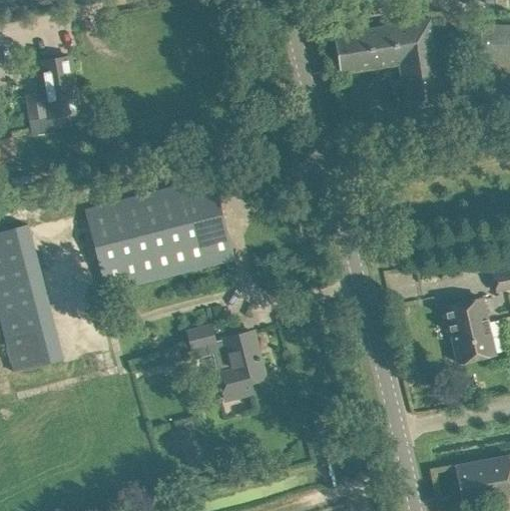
[(434,21),(356,33),(336,36),(342,75),(401,65),(408,105),(427,102),(446,99),(434,21)]
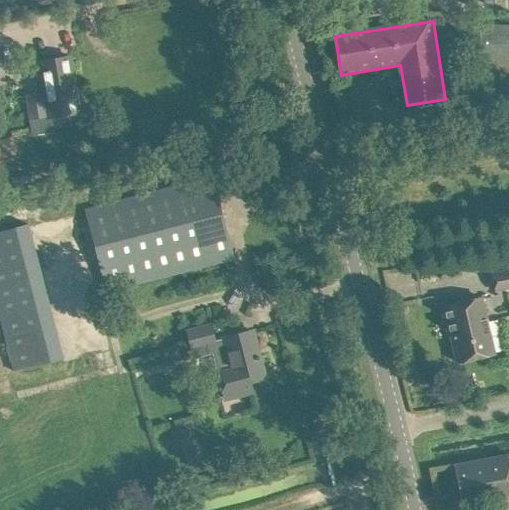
[(508,26),(482,26),(482,65),(508,65),(508,26)]
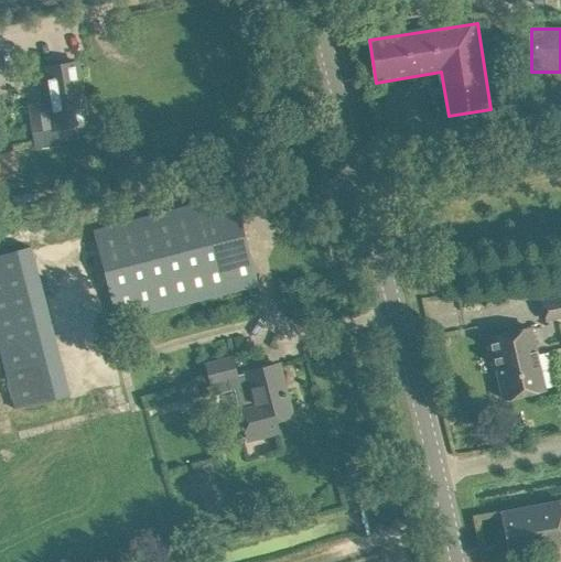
[(79,64),(57,67),(43,71),(53,131),(74,128),(89,125),(79,64)]
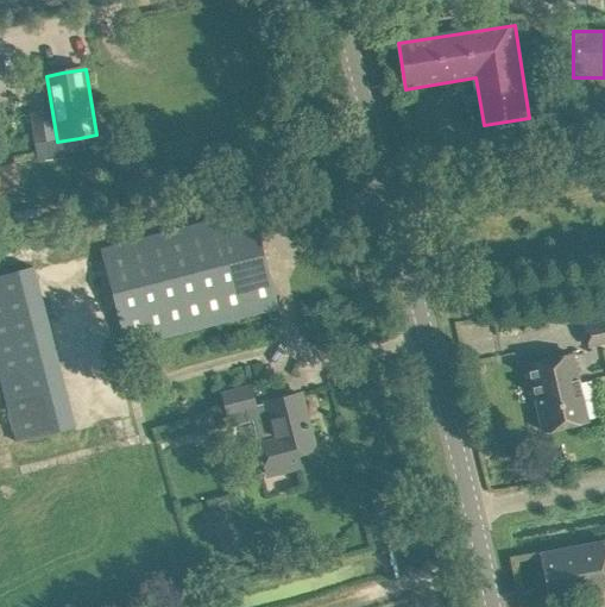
[(256,212),(233,218),(114,248),(112,241),(106,243),(132,346),(279,310),(256,212)]
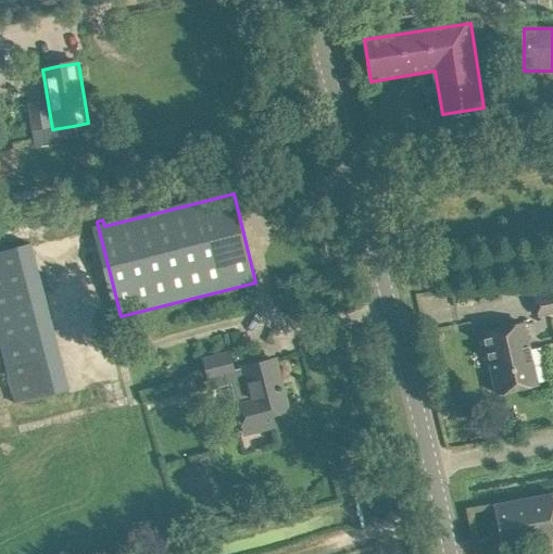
[(32,244),(0,252),(0,355),(14,410),(71,395),(32,244)]
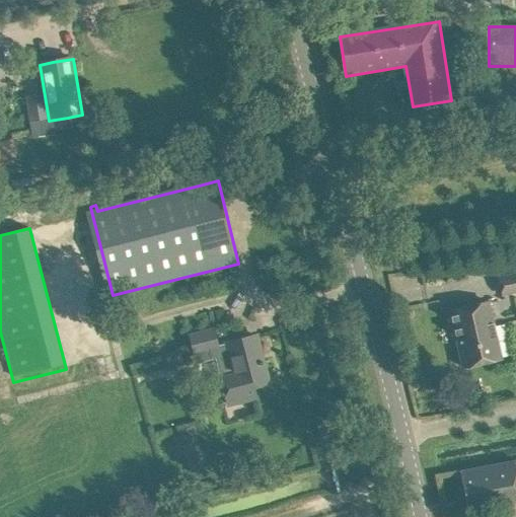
[(515,274),(500,278),(504,298),(515,295),(515,274)]
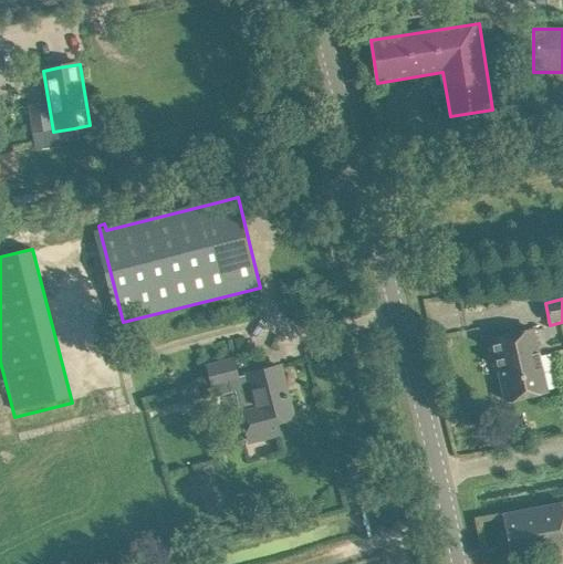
[(534,331),(512,335),(491,341),(496,359),(498,358),(508,403),(549,393),(534,331)]
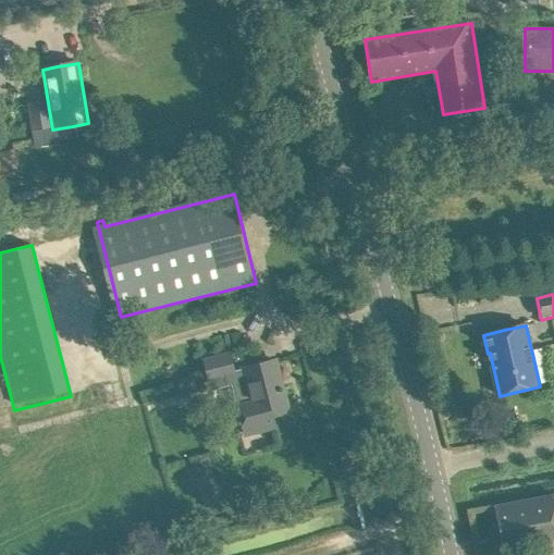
[(210,379),(236,372),(233,358),(206,365),(210,379)]
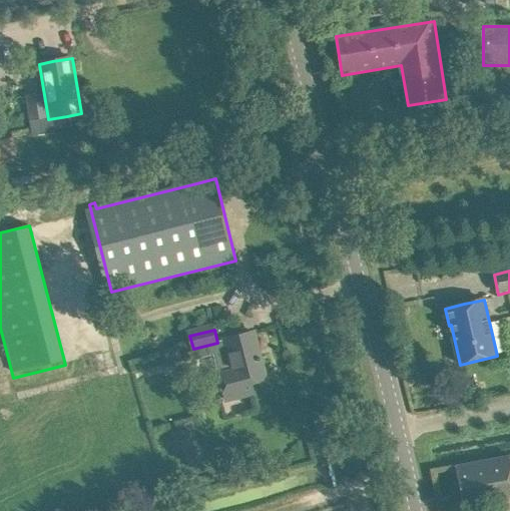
[(255,333),(235,338),(226,340),(234,372),(221,375),(227,401),(256,394),(252,383),(267,380),(255,333)]
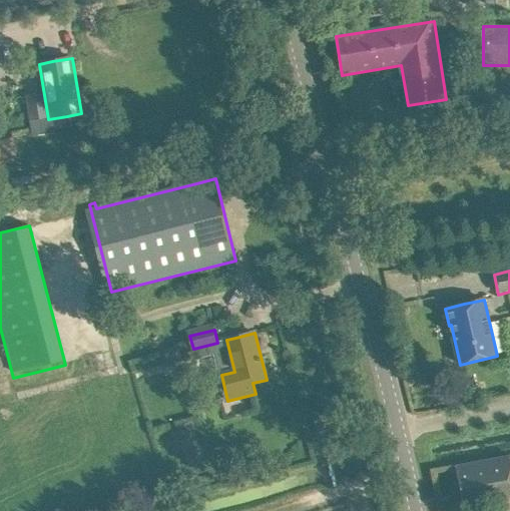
[(195,422),(178,428),(191,468),(209,462),(195,422)]
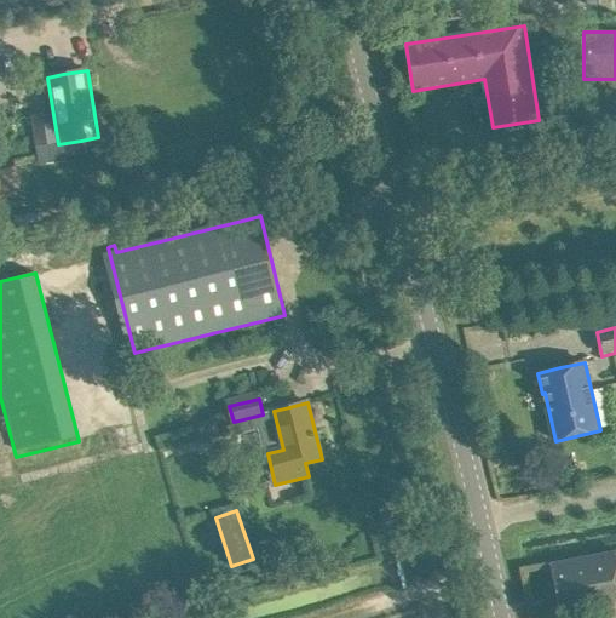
[(552,565),(562,612),(615,601),(615,553),(552,565)]
